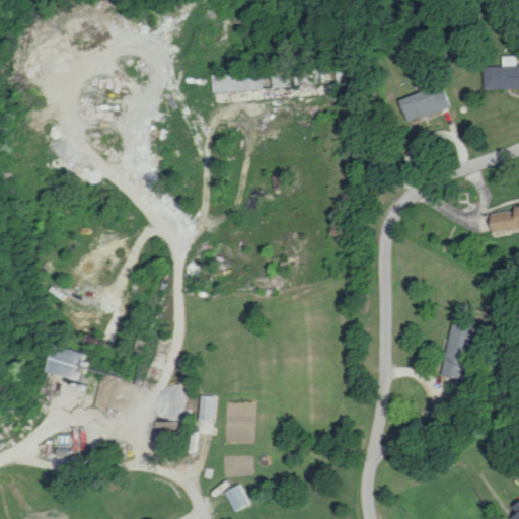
[(483,89),(518,87),(518,65),(514,66),(514,55),(500,55),(500,66),(482,66),(483,89)]
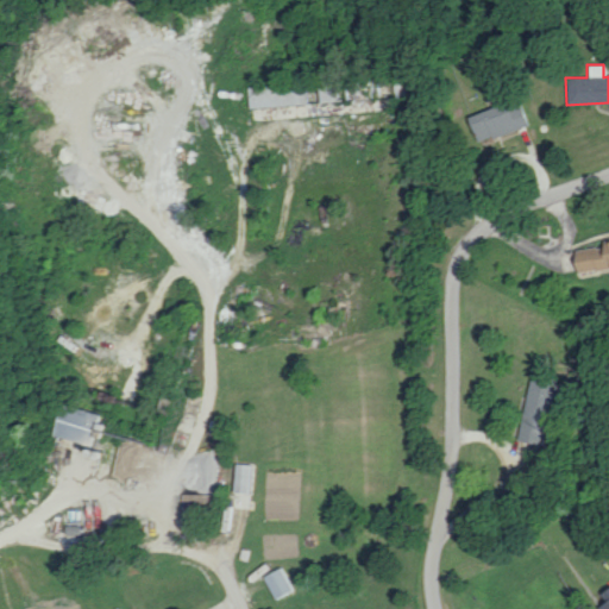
[(248,85),(249,106),(307,105),(306,83),(248,85)]
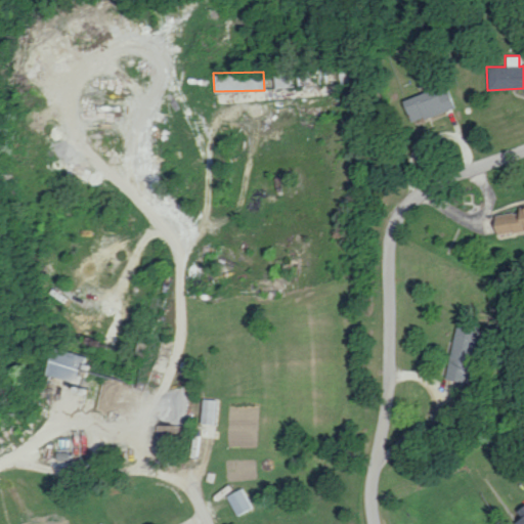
[(451,108),(444,85),(400,99),(407,123),(451,108)]
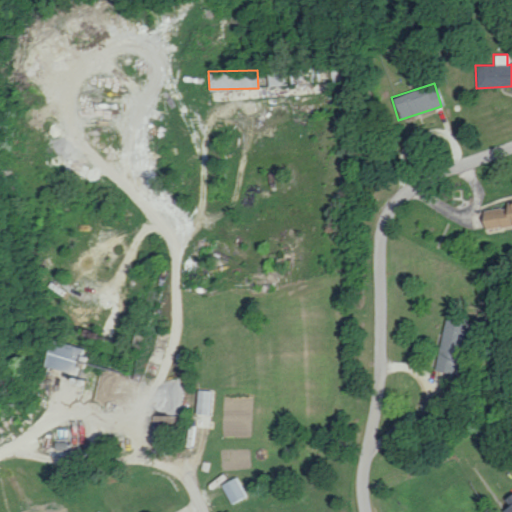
[(511,224),(511,203),(479,207),(482,228),(511,224)]
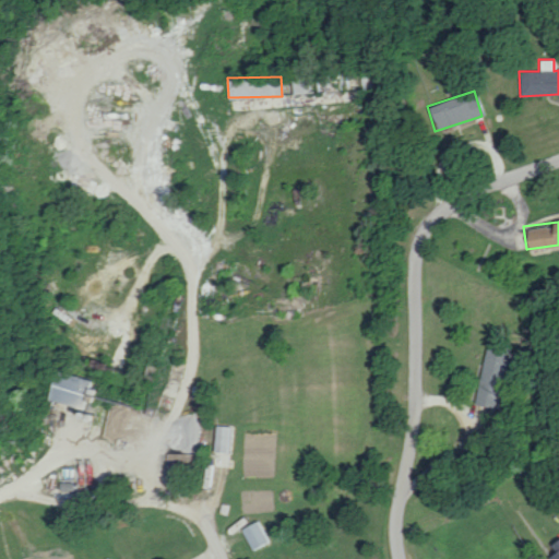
[(476,404),(499,407),(508,347),(486,344),(476,404)]
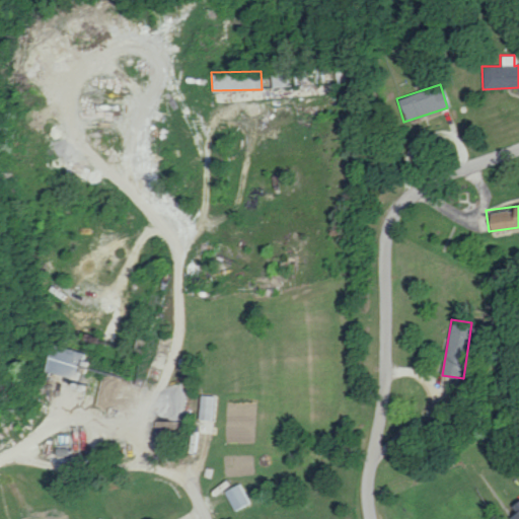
[(41,371),(78,381),(82,366),(85,367),(88,355),(49,344),(41,371)]
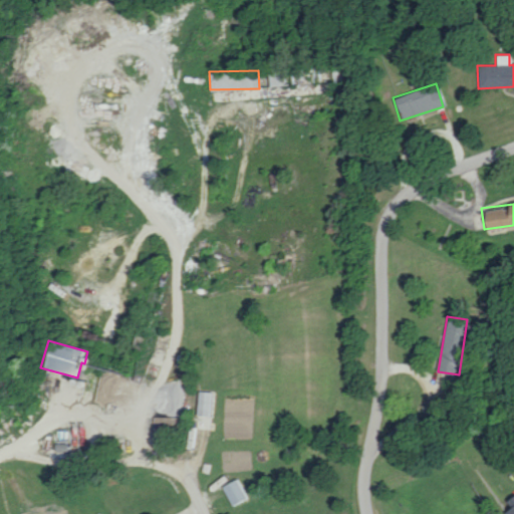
[(214,393),(197,391),(195,414),(211,416),(214,393)]
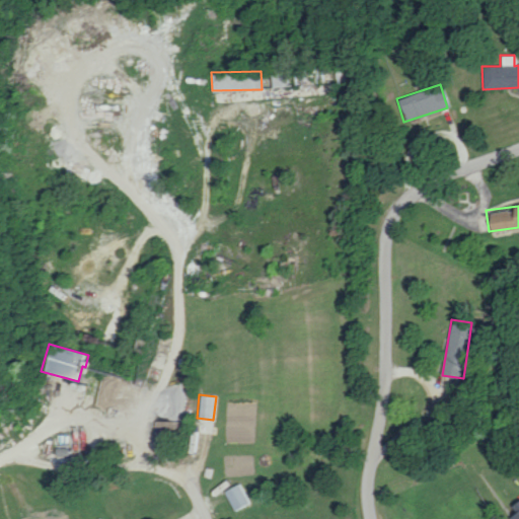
[(246,503),(237,484),(223,490),(231,509),(246,503)]
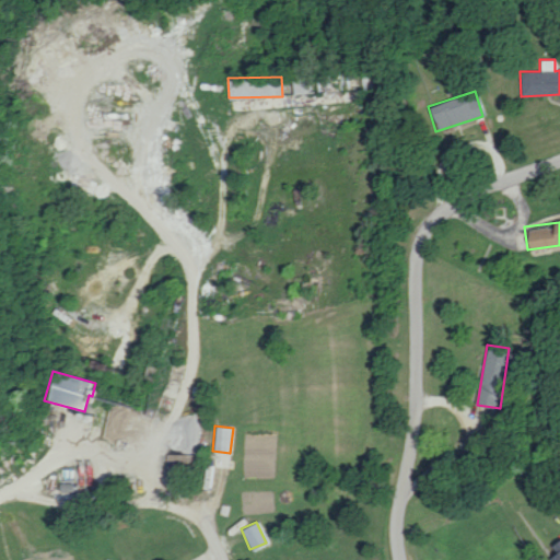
[(551,556),(552,559),(559,559),(559,538),(550,544),(556,555),(551,556)]
